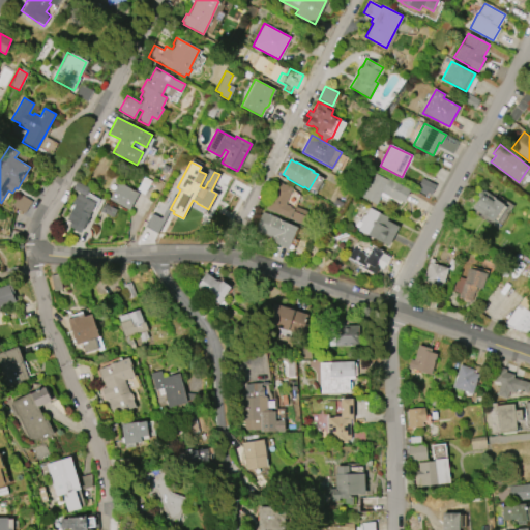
[(361,197),(374,173),(387,180),(388,179),(409,189),(403,202),(400,200),(400,202),(381,193),(379,198),(380,198),(376,205),(361,197)]
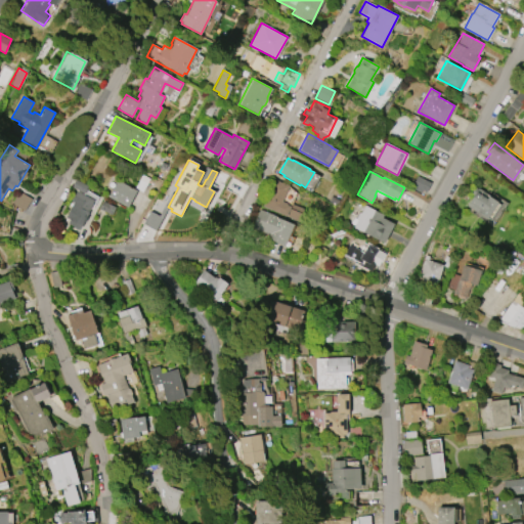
[(262,206),(273,179),(289,185),(282,202),(288,204),(287,205),(291,206),(290,209),(303,214),(298,221),(262,206)]
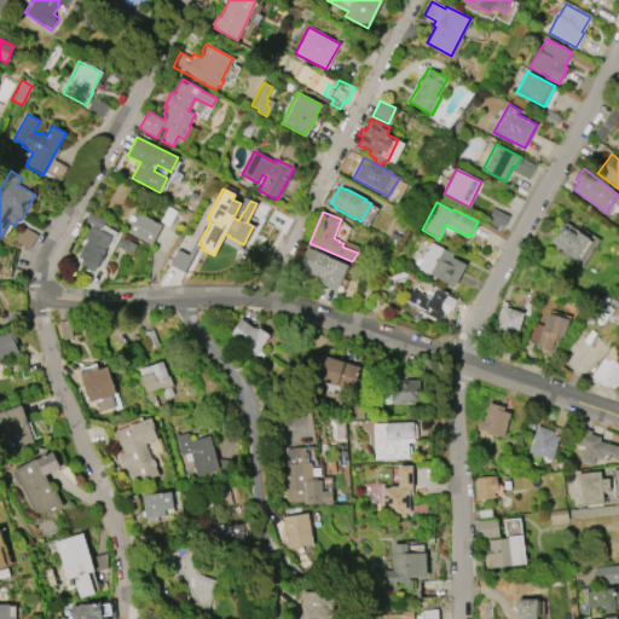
[(127,232),(138,213),(161,225),(150,246),(127,232)]
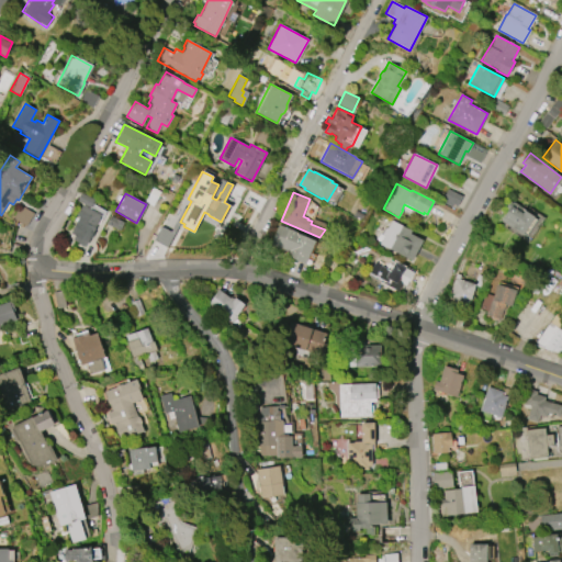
[(534,217),(521,236),(509,228),(510,227),(501,221),(507,210),(505,209),(509,201),(512,202),(513,201),(525,210),(524,211),(534,217)]
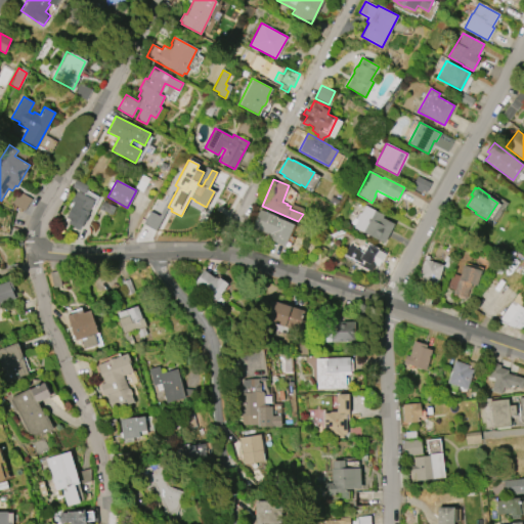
[(94,201),(92,203),(93,204),(79,229),(68,223),(70,219),(64,217),(73,203),(71,201),(77,190),(94,201)]
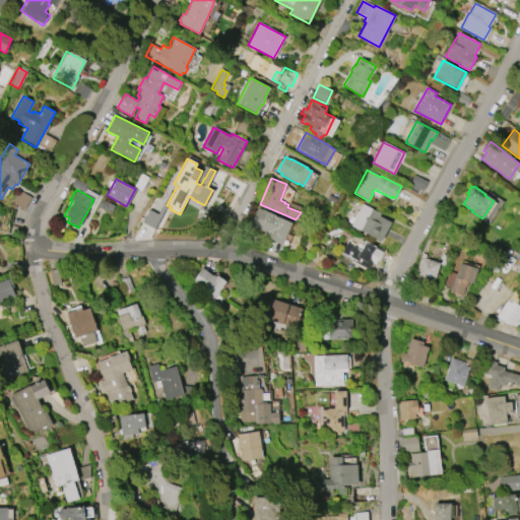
[(23,209),(30,199),(19,191),(12,201),(23,209)]
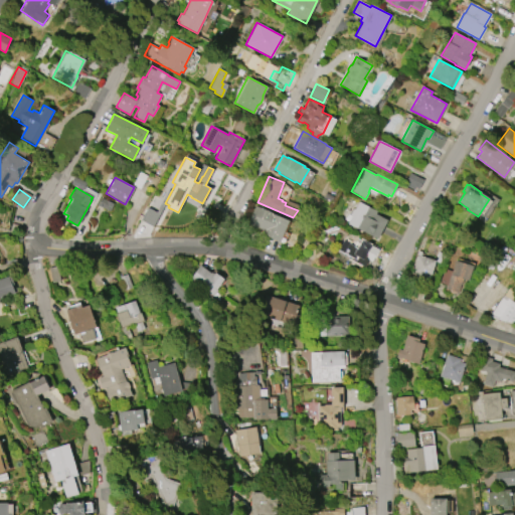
[(111,211),(114,202),(101,198),(98,207),(111,211)]
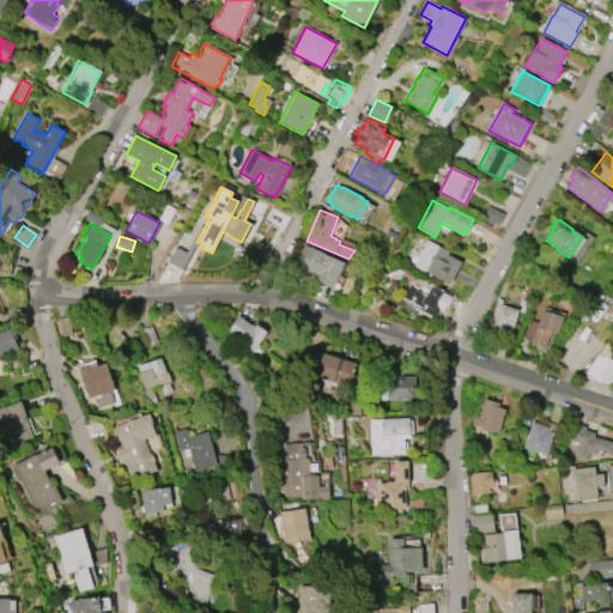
[(428,241),(448,252),(447,255),(461,262),(449,285),(413,266),(418,258),(416,254),(418,249),(423,249),(428,241)]
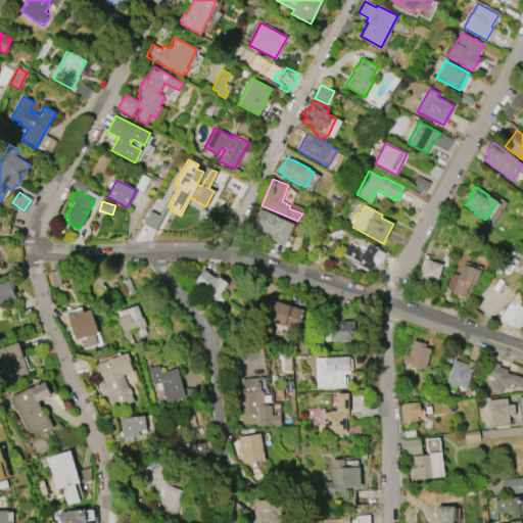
[(258,208),(276,216),(276,217),(293,224),(284,246),(268,239),(270,234),(251,227),(258,208)]
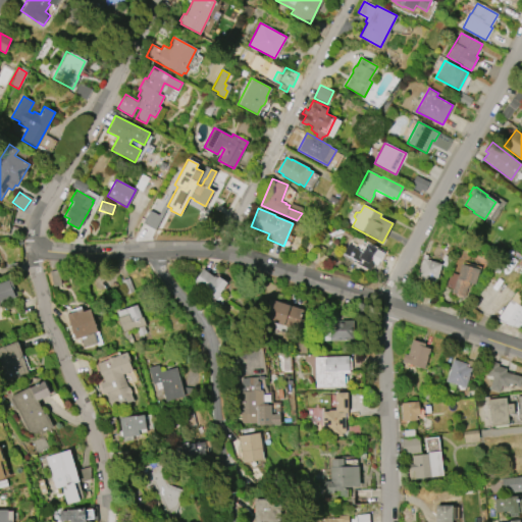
[(144,224),(155,229),(162,215),(151,209),(144,224)]
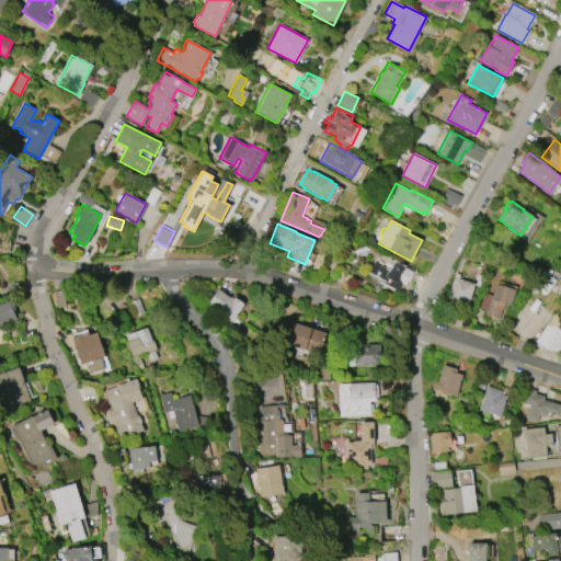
[(375,261),(386,266),(389,260),(413,273),(411,276),(410,276),(404,285),(401,284),(397,290),(367,274),(375,261)]
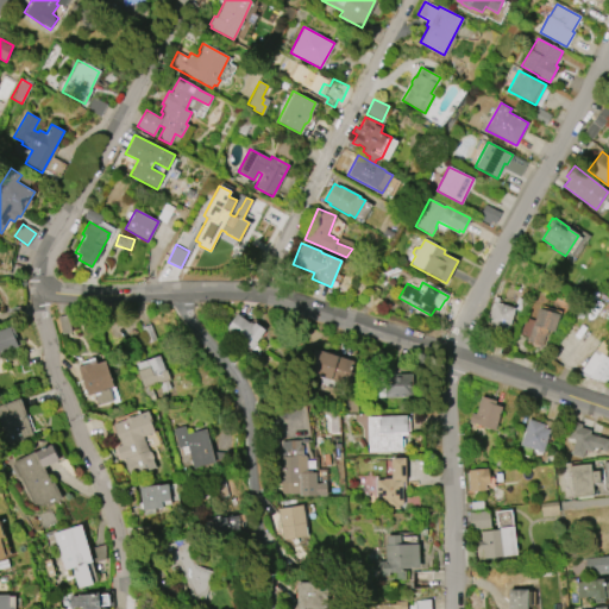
[(494,296),(498,297),(497,302),(515,308),(507,333),(484,326),(494,296)]
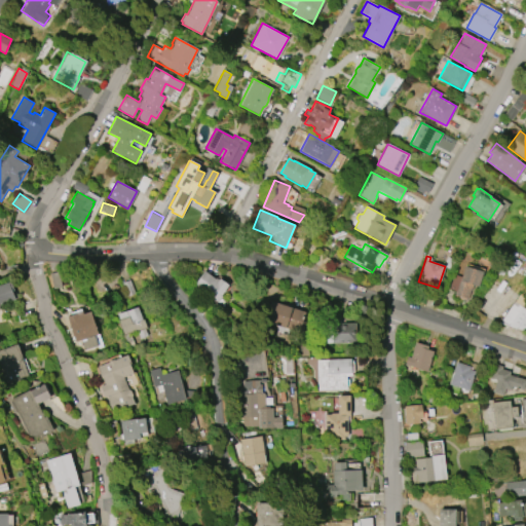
[(455,295),(456,291),(450,289),(454,274),(460,276),(464,266),(483,271),(478,287),(473,285),(471,291),(467,299),(455,295)]
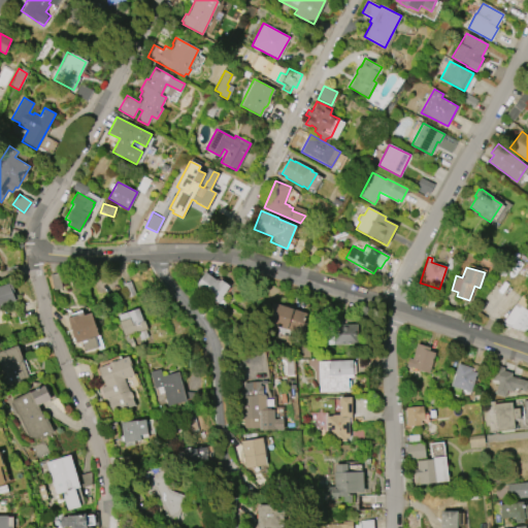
[(195,285),(204,272),(218,282),(220,279),(229,286),(221,297),(222,298),(218,303),(213,300),(213,299),(195,285)]
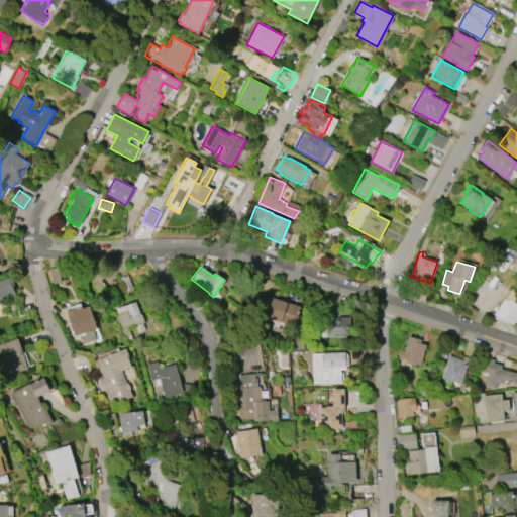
[(0,280),(8,277),(8,278),(10,277),(16,294),(1,299),(2,302),(0,302),(0,280)]
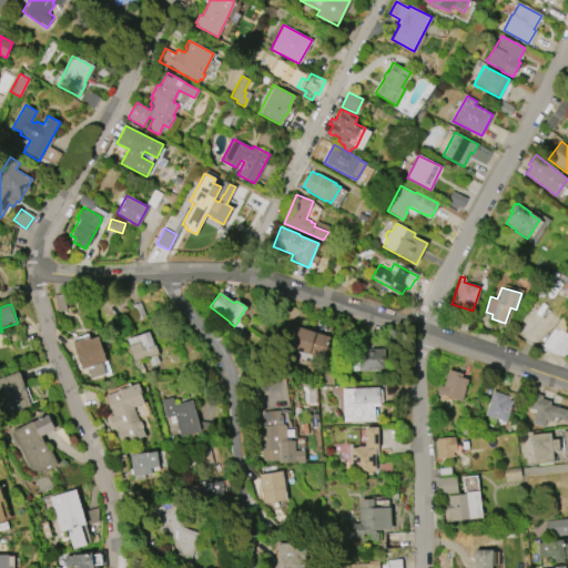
[(540,350),(561,320),(567,313),(567,355),(566,358),(540,350)]
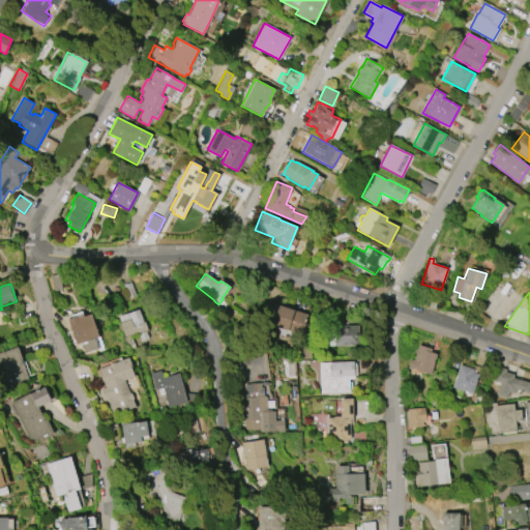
[(272,303),(307,315),(304,323),(307,324),(304,333),(266,321),(272,303)]
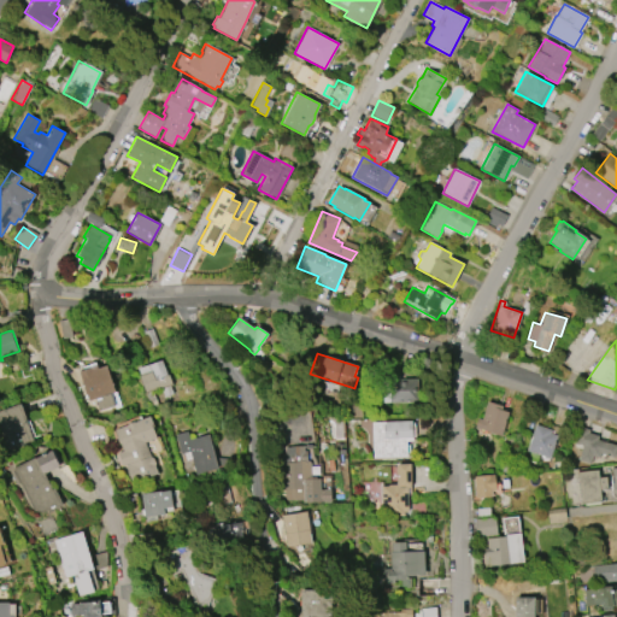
[(137,369),(162,360),(166,375),(168,374),(172,385),(170,386),(172,394),(164,398),(160,387),(152,391),(158,405),(147,409),(141,394),(145,393),(139,375),(140,375),(137,369)]
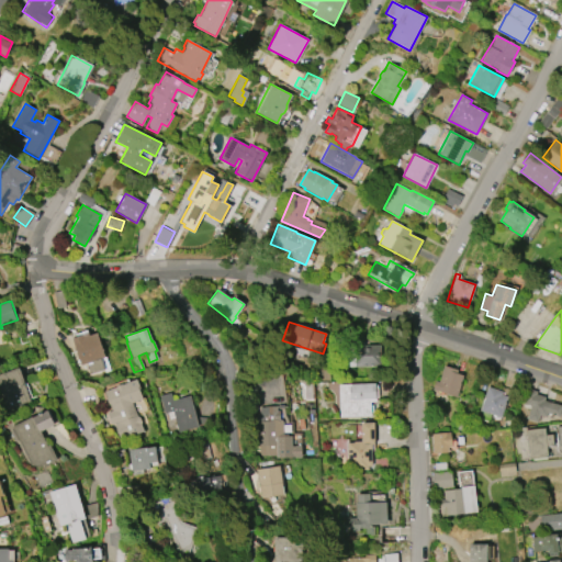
[(97,333),(104,357),(100,358),(104,370),(89,374),(86,363),(79,366),(70,338),(88,333),(89,336),(97,333)]
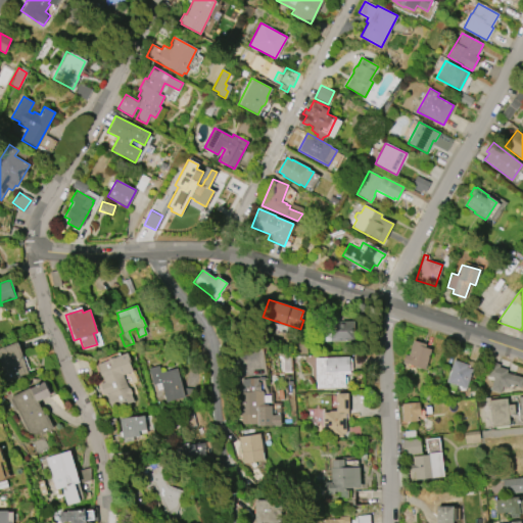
[(330,322),(353,321),(353,340),(323,341),(323,333),(330,333),(330,322)]
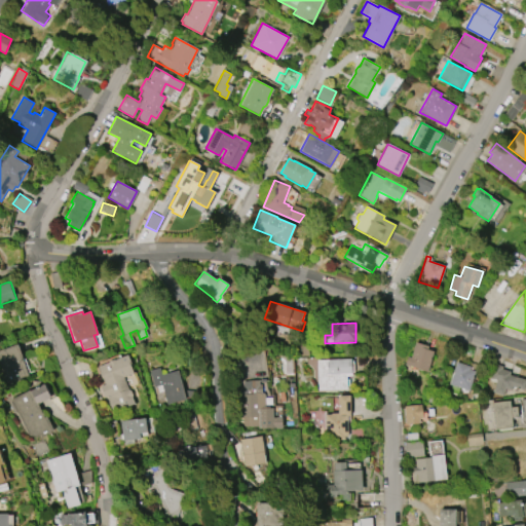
[(410,357),(415,342),(428,346),(427,349),(434,351),(427,372),(405,365),(407,355),(410,357)]
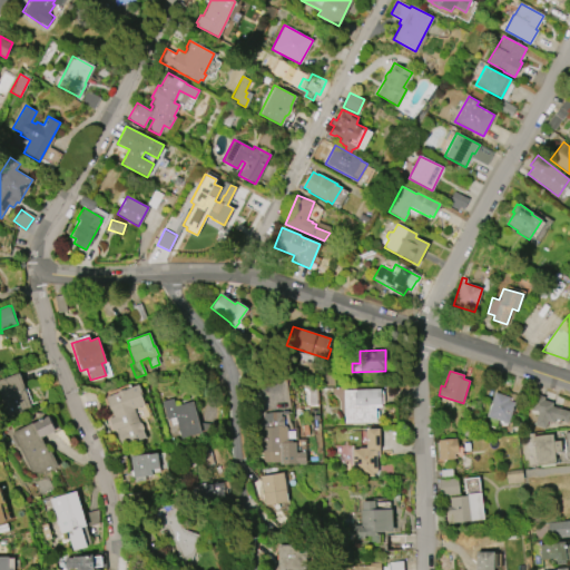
[(0,380),(18,373),(31,408),(8,418),(0,396),(0,380)]
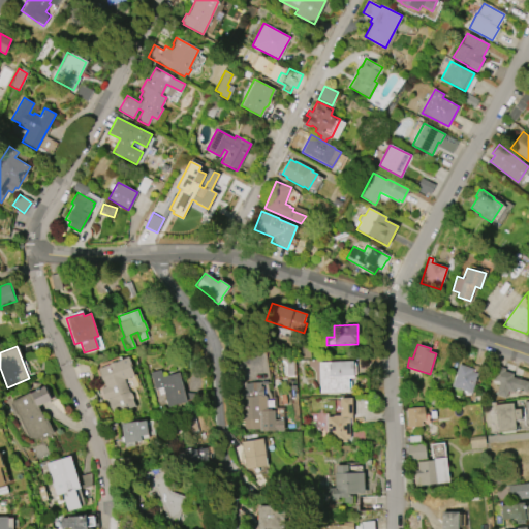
[(98,369),(109,365),(109,364),(114,361),(115,362),(128,356),(132,367),(130,367),(133,375),(124,379),(129,392),(131,394),(132,397),(132,399),(134,406),(114,414),(112,409),(111,409),(109,404),(110,403),(107,400),(105,401),(100,387),(104,385),(102,381),(101,381),(99,374),(100,374),(98,369)]
